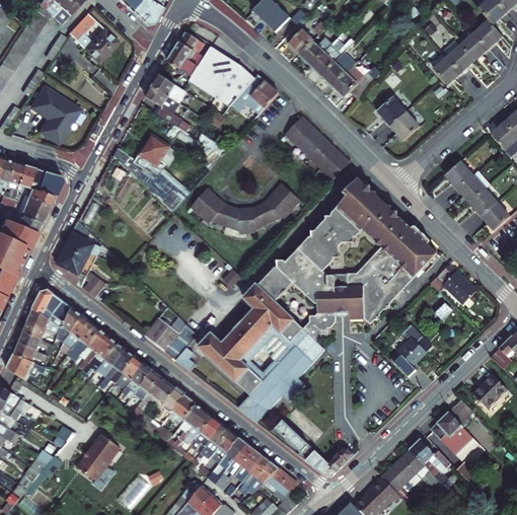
[(49,12),(52,14),(64,0),(51,0),(48,3),(47,2),(43,6),(49,12)]
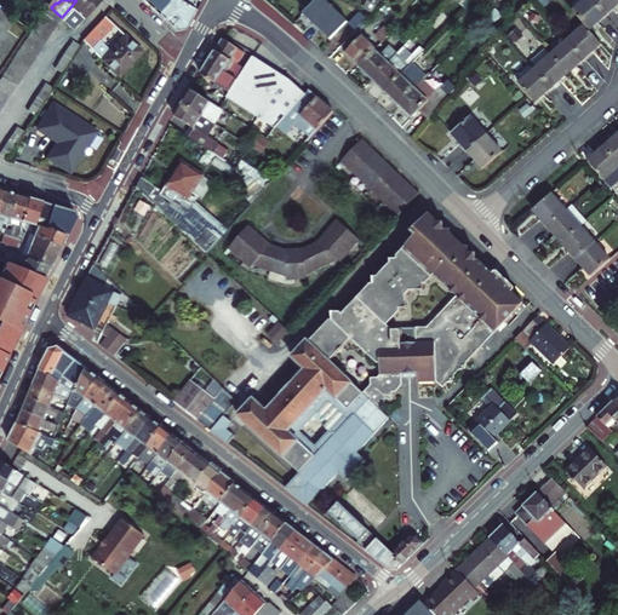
[(76,0),(62,17),(72,26),(95,0),(76,0)]
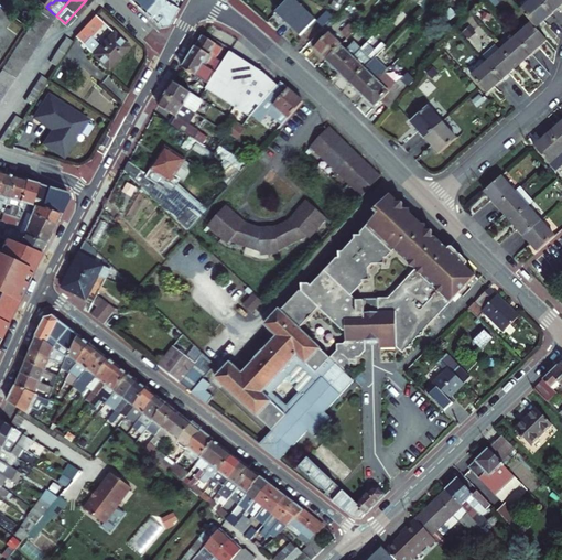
[(164,22),(177,0),(130,0),(157,24),(164,22)]
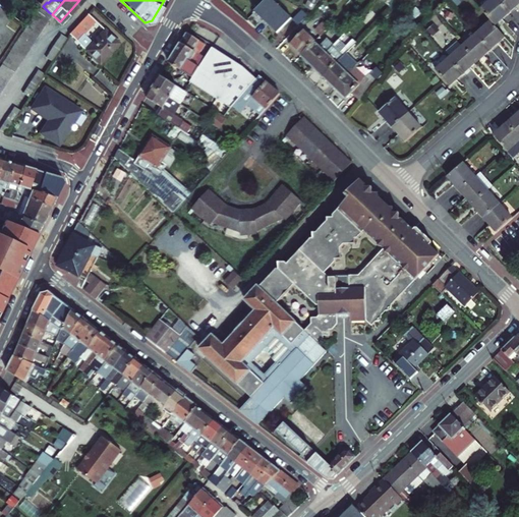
[(495,0),(493,2),(506,16),(518,3),(515,0),(495,0)]
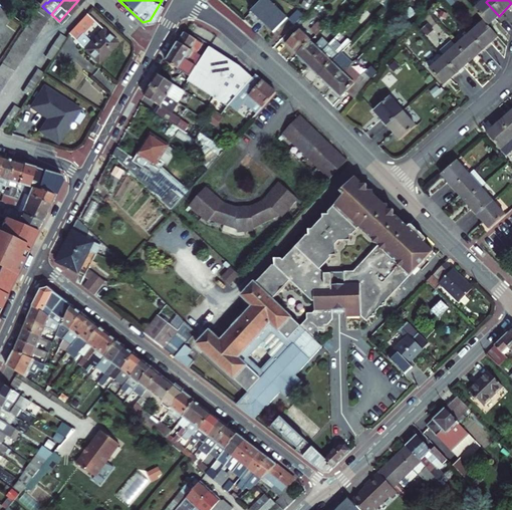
[(261,2),(248,17),(270,38),(284,23),(261,2)]
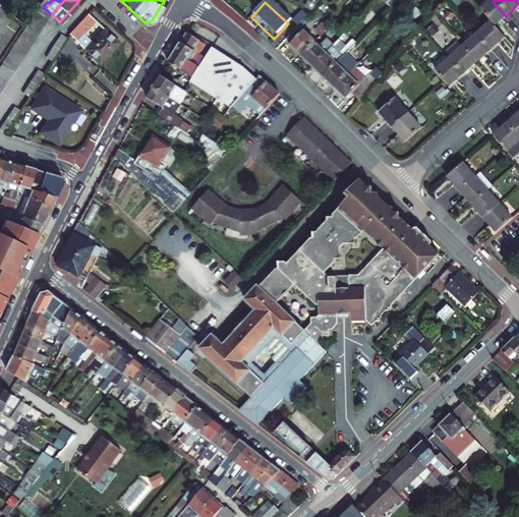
[(487,24),(492,30),(506,16),(493,2),(479,14),(487,24)]
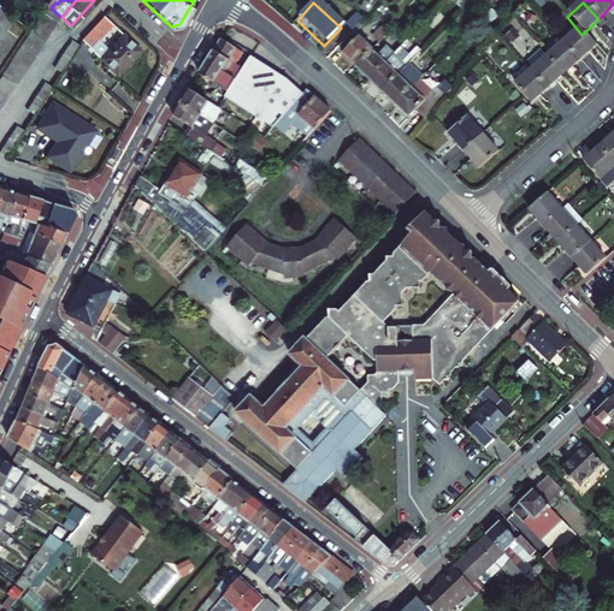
[(46,4),(0,71),(0,102),(58,15),(51,7),(46,4)]
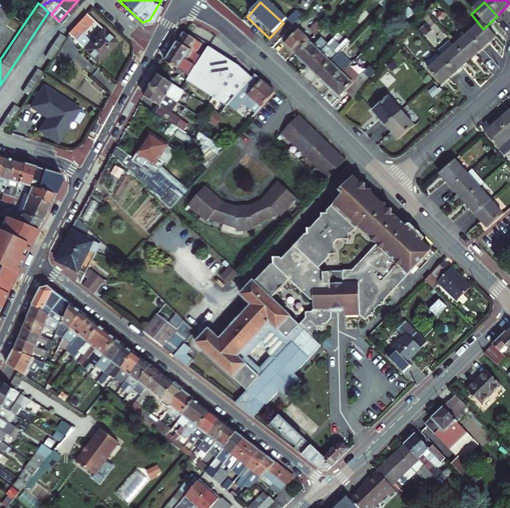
[(67,30),(74,37),(93,16),(85,9),(67,30)]
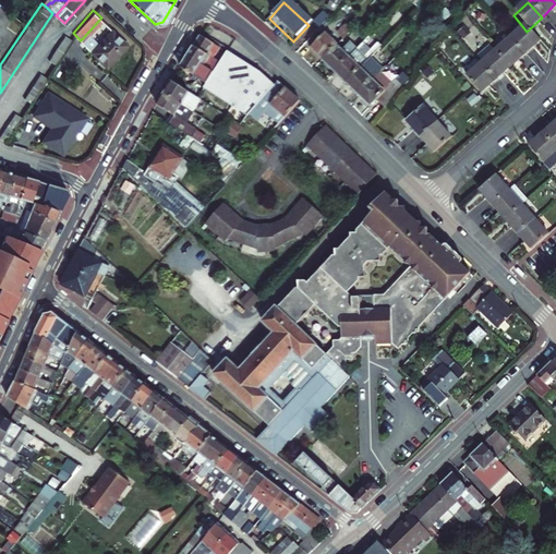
[(311,26),(317,33),(318,32),(327,22),(321,15),(311,26)]
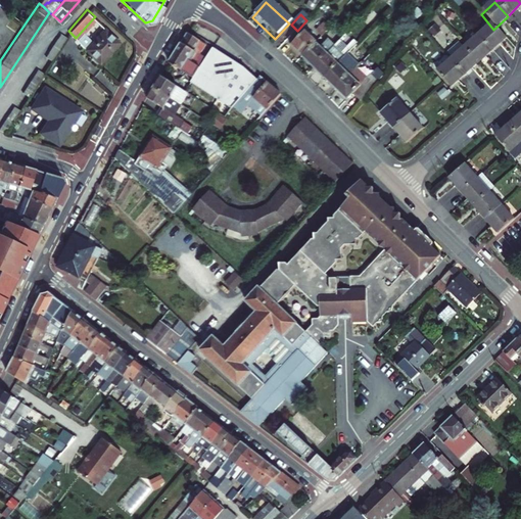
[(489,25),(475,37),(489,52),(503,40),(493,30),(489,25)]
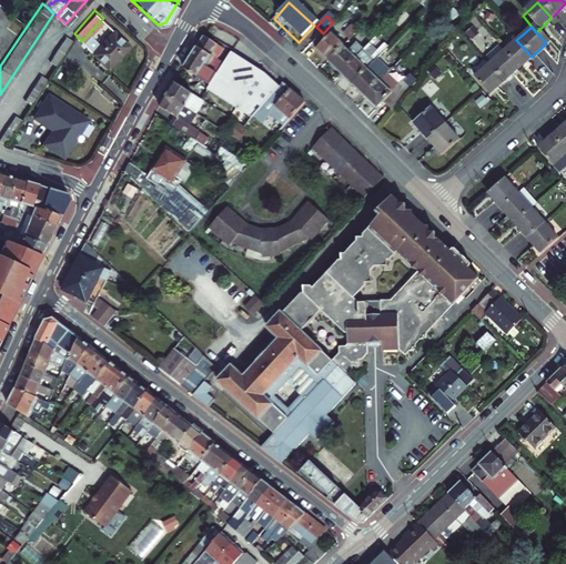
[(113,28),(92,51),(108,67),(130,44),(113,28)]
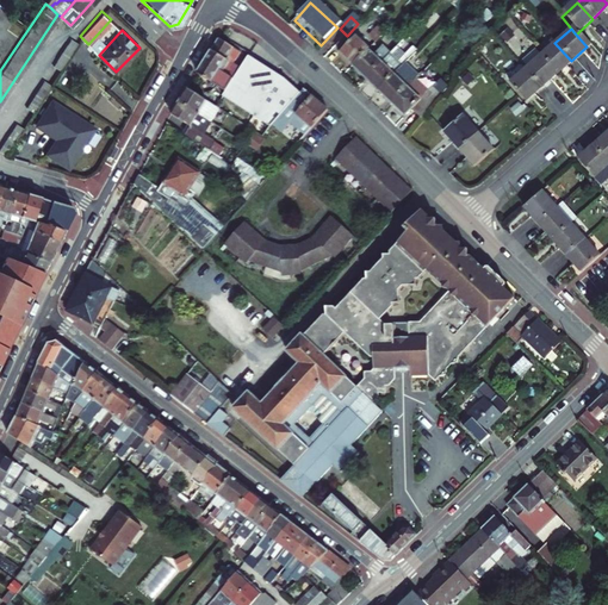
[(347,36),(337,45),(342,50),(336,56),(348,68),(365,50),(348,35),(347,36)]
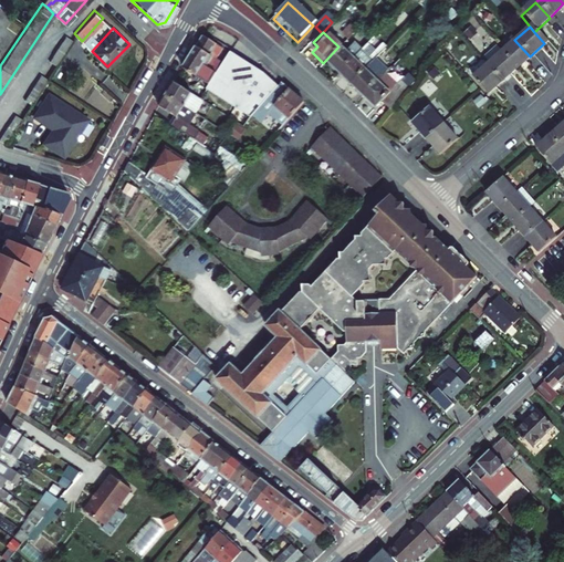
[(209,83),(219,65),(213,62),(222,47),(201,33),(181,65),(209,83)]
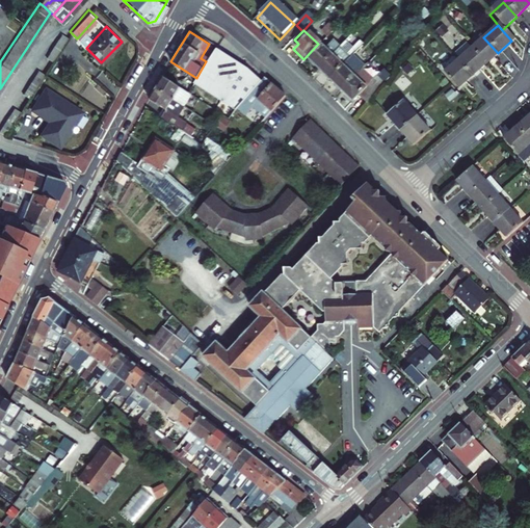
[(45,56),(50,60),(65,37),(59,33),(45,56)]
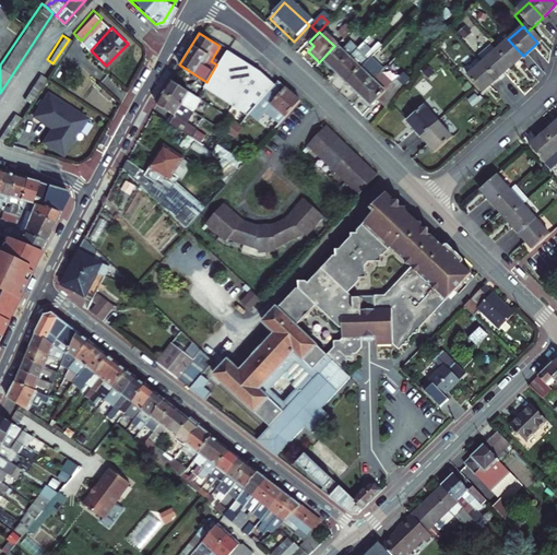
[(508,39),(495,52),(509,69),(523,56),(508,39)]
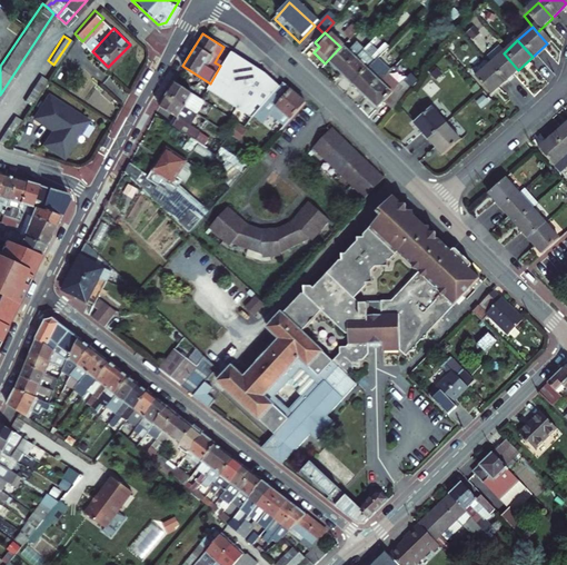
[(354,59),(338,76),(350,87),(365,71),(372,62),(386,49),(381,46),(375,52),(367,46),(354,59)]
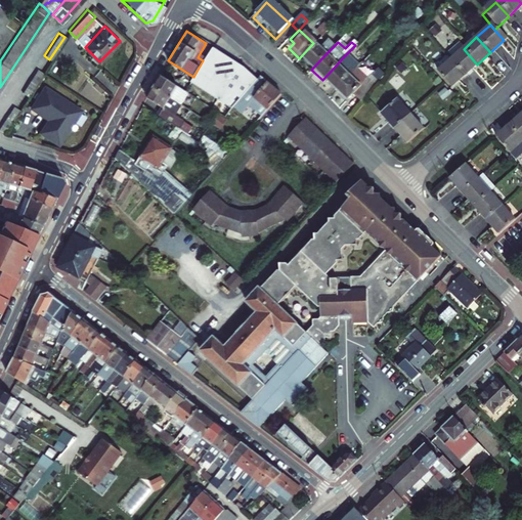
[(210,75),(205,84),(234,101),(248,87),(260,74),(247,61),(213,43),(205,57),(223,77),(220,83),(210,75)]
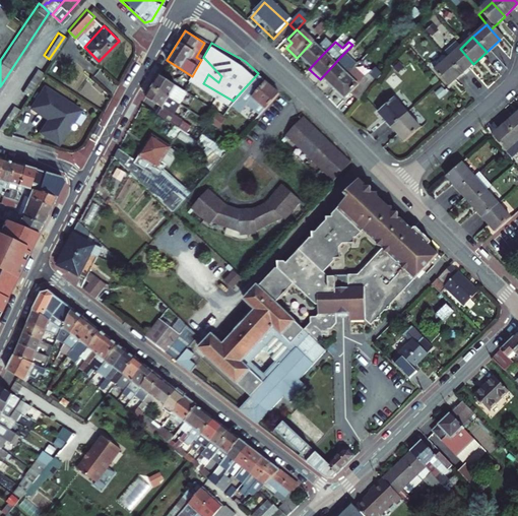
[(297,58),(309,69),(323,54),(311,43),(297,58)]
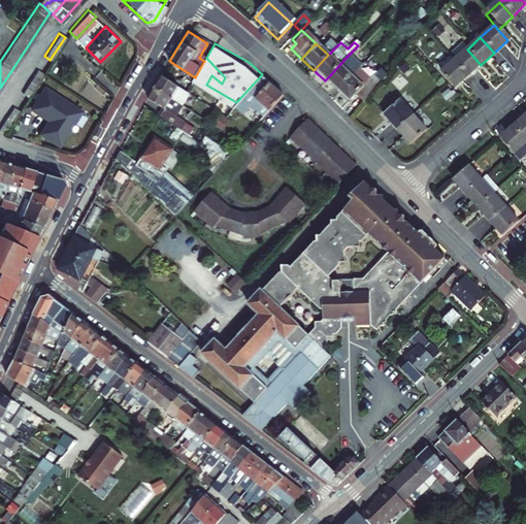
[(481,65),(467,50),(454,61),(467,76),(481,65)]
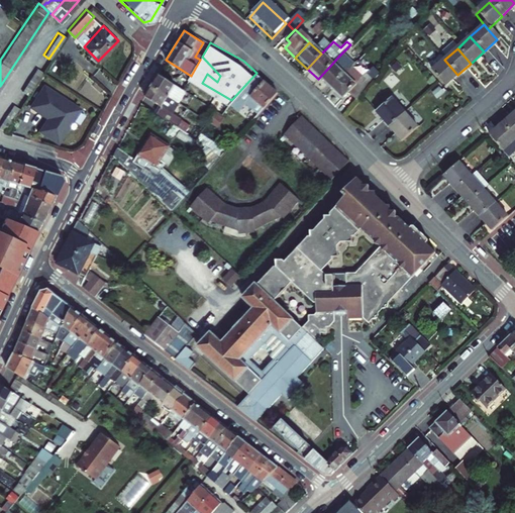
[(202,57),(200,60),(191,76),(192,77),(191,78),(202,83),(207,74),(217,82),(220,76),(202,57)]
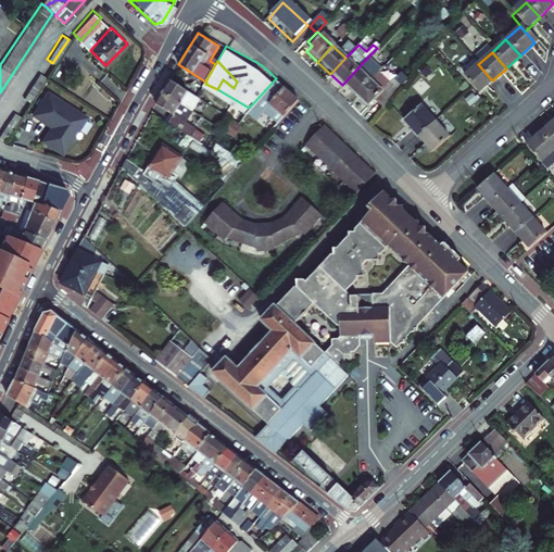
[(478,64),(463,77),(478,93),(492,80),(478,64)]
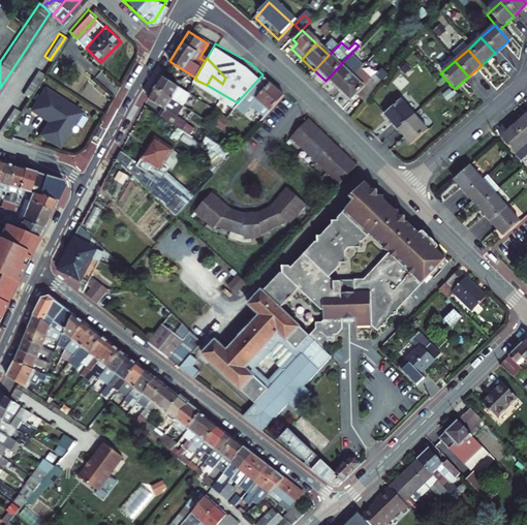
[(339,66),(326,81),(336,91),(350,76),(339,66)]
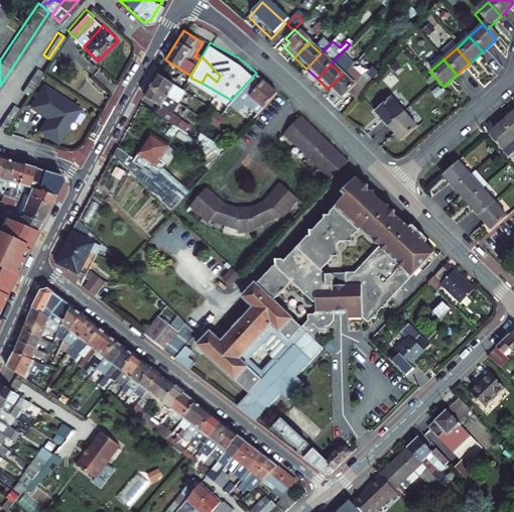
[(20,90),(25,93),(31,85),(40,71),(35,67),(20,90)]
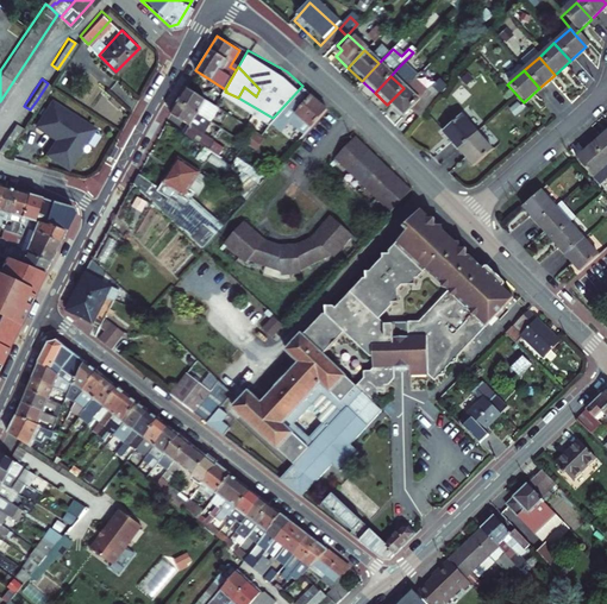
[(404,88),(387,105),(400,117),(406,111),(414,118),(433,95),(427,88),(423,93),(411,81),(404,88)]
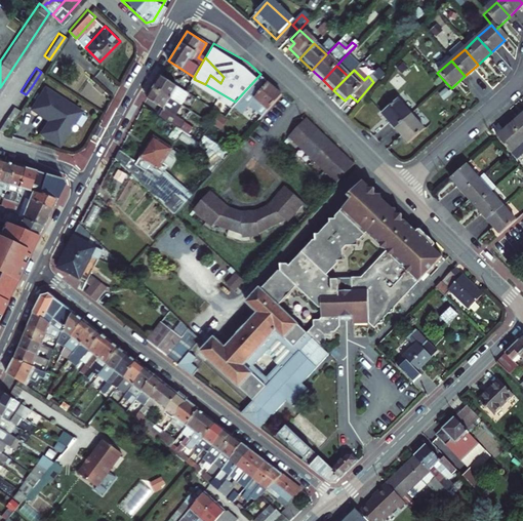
[(250,101),(263,112),(282,90),(263,72),(260,74),(248,87),(235,102),(235,103),(242,109),(250,101)]
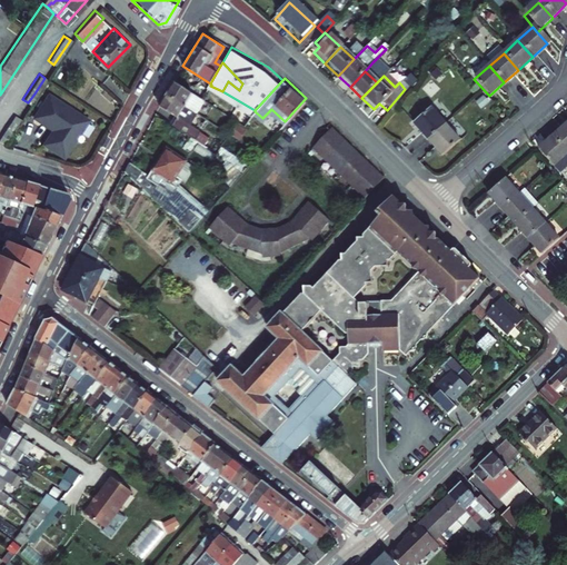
[(173,79),(166,92),(199,112),(206,101),(173,79)]
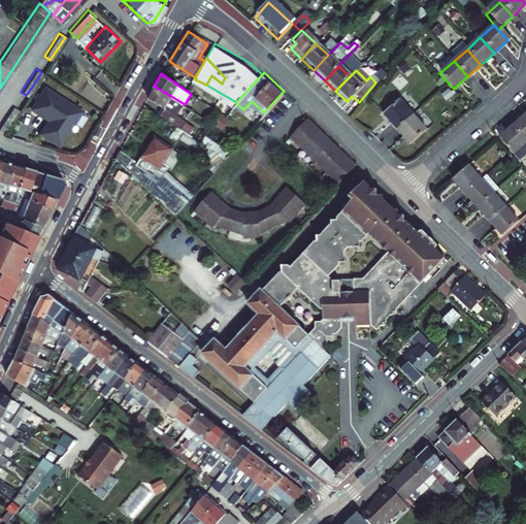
[(154,86),(146,97),(163,106),(164,107),(168,101),(175,106),(177,103),(183,107),(185,104),(154,86)]
